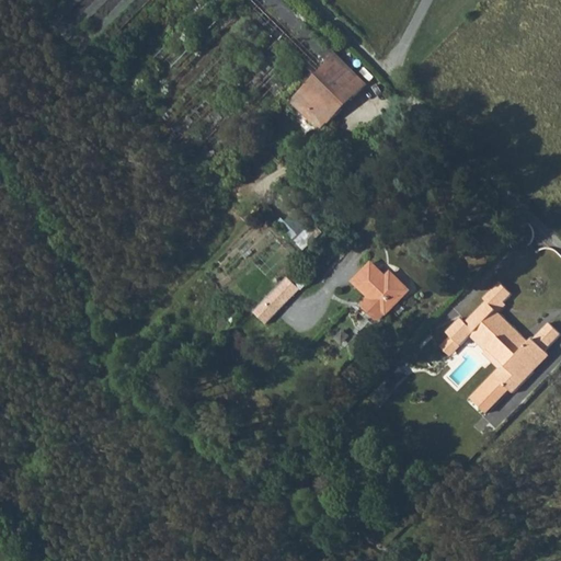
[(243,0),(253,10),(262,0),(243,0)]
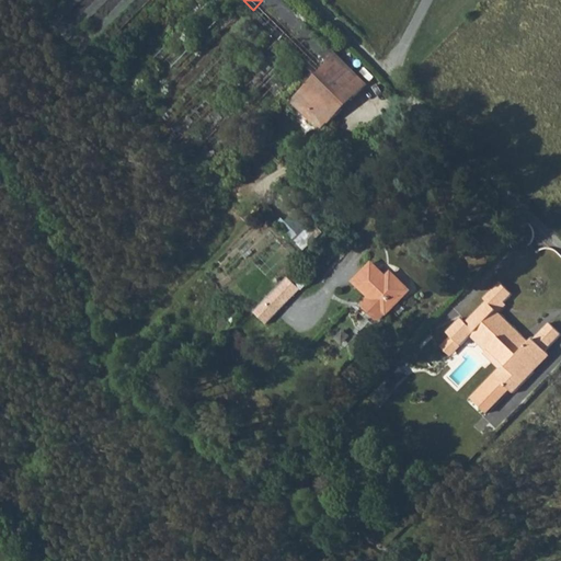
[(262,0),(253,10),(263,19),(281,0),(262,0)]
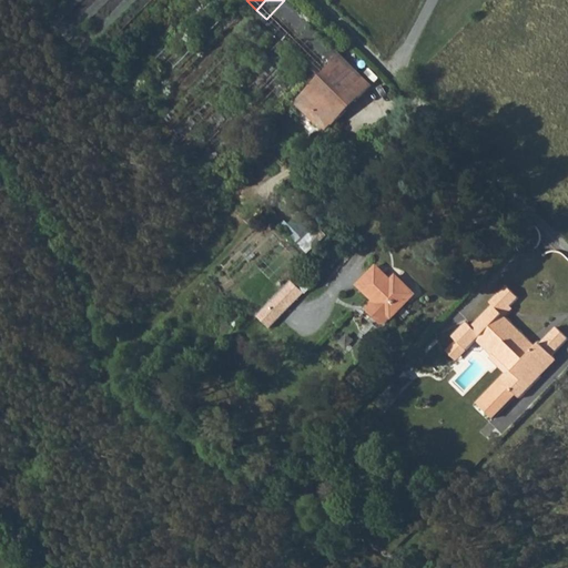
[(284,0),(266,19),(275,29),(295,9),(286,0),(284,0)]
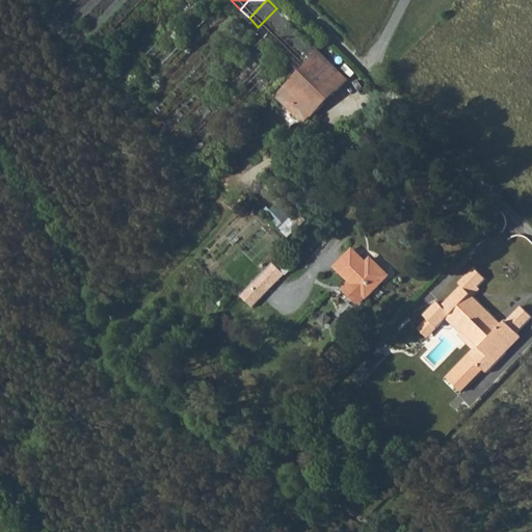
[(258,27),(261,29),(280,11),(276,8),(258,27)]
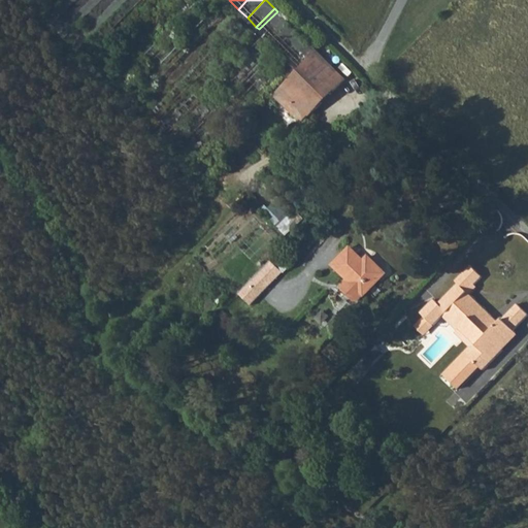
[(259,29),(265,35),(284,17),(277,11),(259,29)]
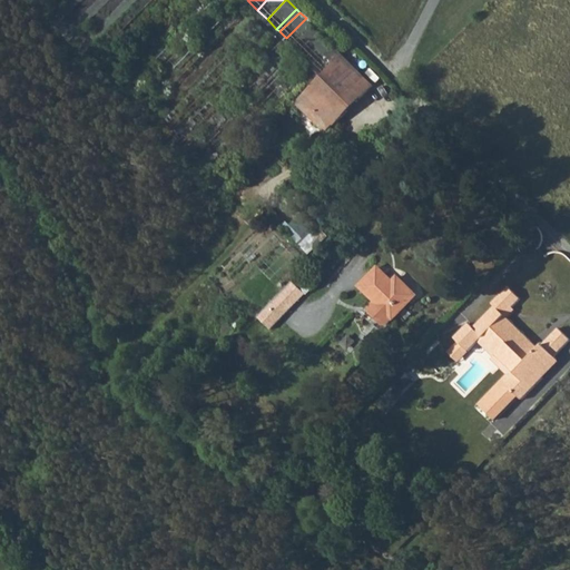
[(286,38),(296,48),(316,28),(306,18),(286,38)]
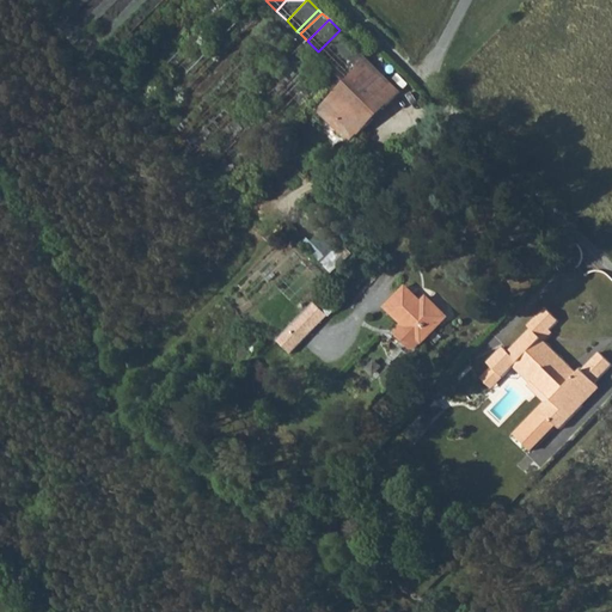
[(318,51),(341,73),(362,51),(340,30),(318,51)]
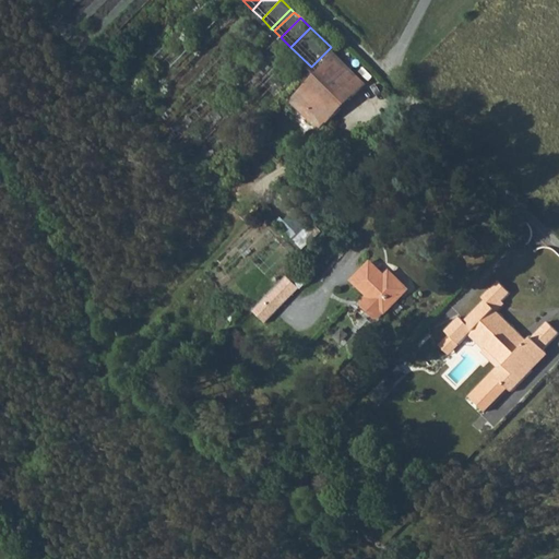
[(311,67),(317,72),(336,54),(331,47),(311,67)]
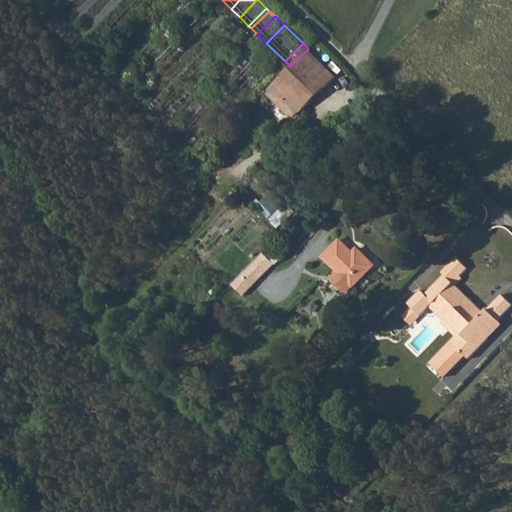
[(263,94),(291,120),(335,75),(308,49),(290,66),(263,94)]
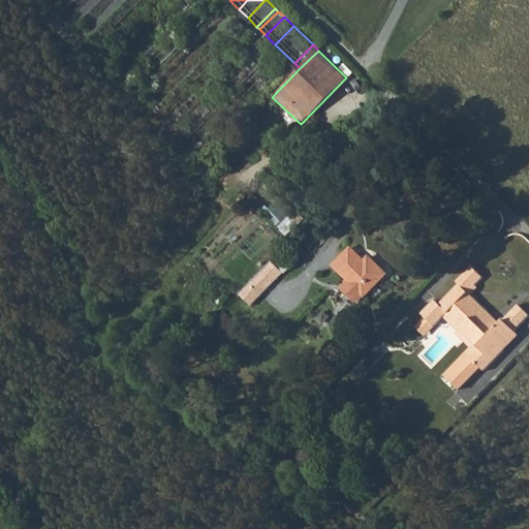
[(390,120),(397,127),(403,122),(396,115),(390,120)]
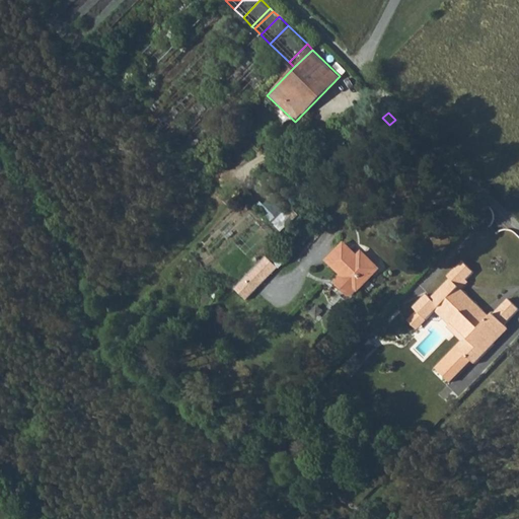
[(264,206),(278,217),(287,207),(272,195),(264,206)]
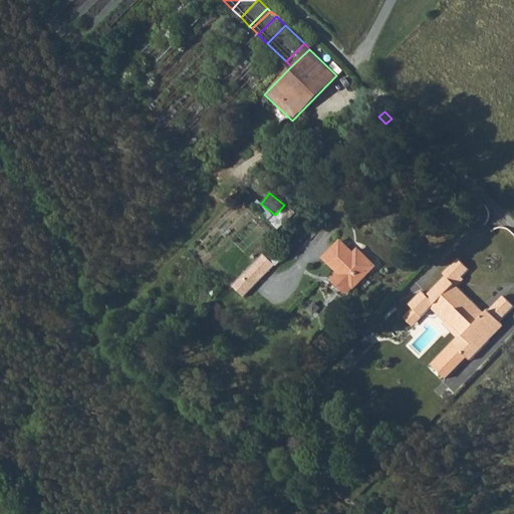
[(356,286),(374,267),(360,253),(357,257),(351,252),(340,241),(326,257),(340,270),(334,276),(334,279),(347,292),(350,292),(356,286)]
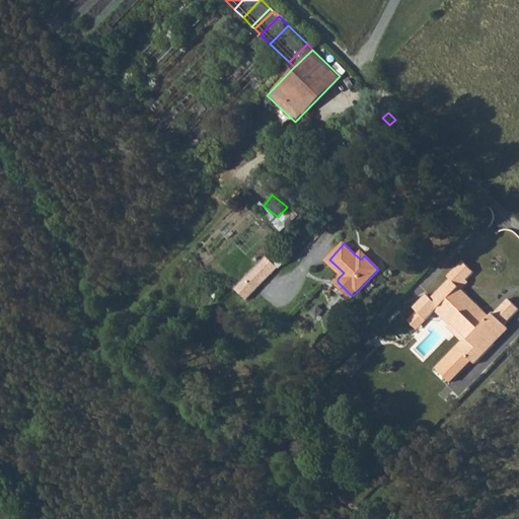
[(355,254),(361,260),(364,255),(360,251),(355,254)]
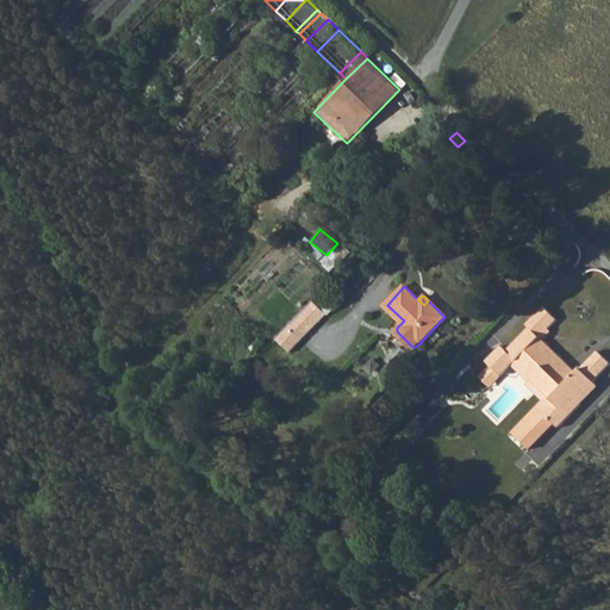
[(503,350),(512,360),(517,356),(536,375),(533,379),(554,399),(542,410),(555,423),(560,428),(583,405),(579,402),(598,384),(595,381),(609,365),(609,362),(598,352),(576,374),(572,378),(561,368),(566,365),(539,337),(553,322),(540,307),(523,325),(527,328),(503,350)]
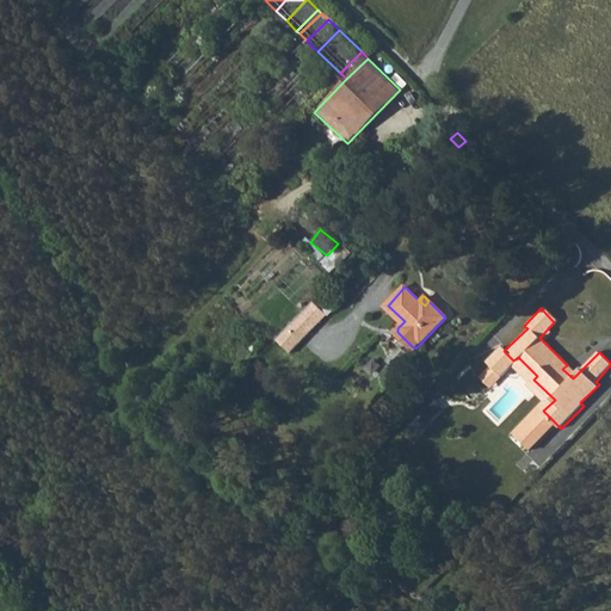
[(277,339),(290,351),(310,331),(297,318),(277,339)]
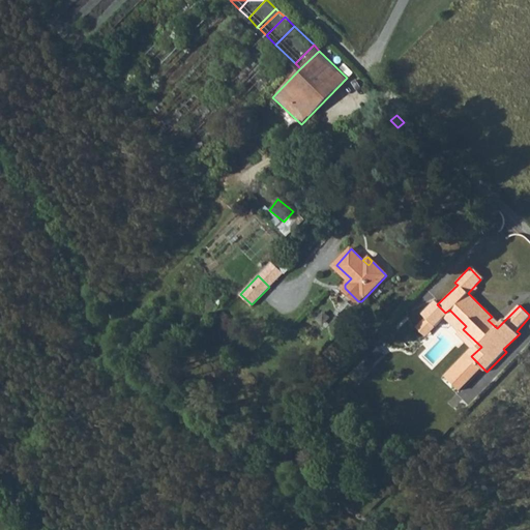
[(236,296),(248,308),(252,304),(240,294),(236,296)]
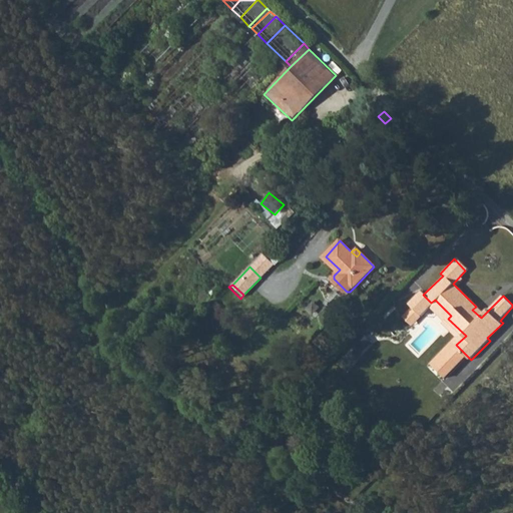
[(228,287),(222,295),(233,305),(240,299),(228,287)]
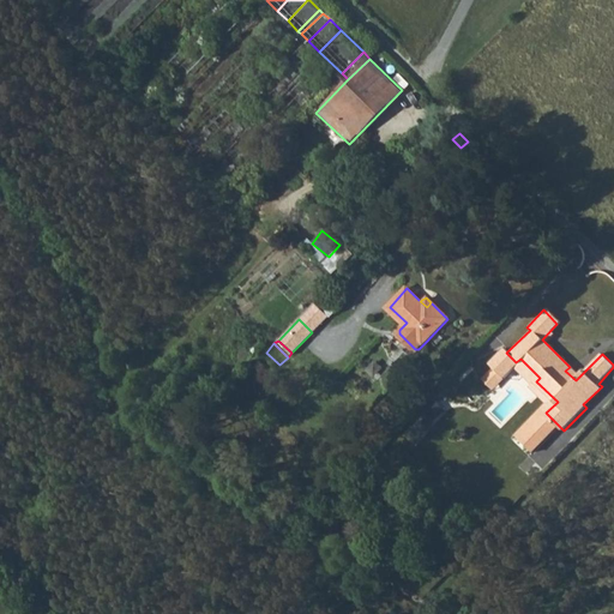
[(506,353),(501,348),(485,365),(499,379),(516,362),(506,353)]
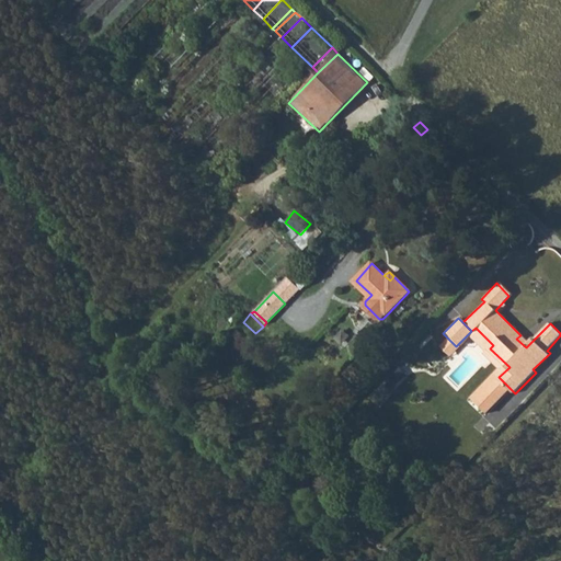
[(521,335),(516,339),(526,347),(529,344),(521,335)]
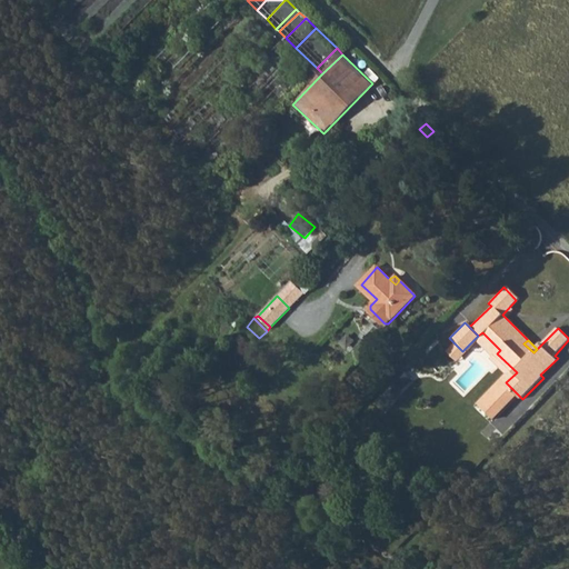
[(518,395),(506,382),(482,407),(495,419),(518,395)]
